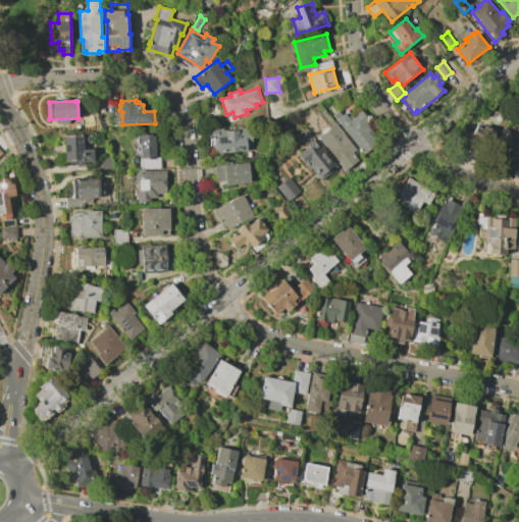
[(346,112),(352,120),(363,111),(369,117),(366,120),(372,128),(369,132),(378,143),(365,154),(336,119),(346,112)]
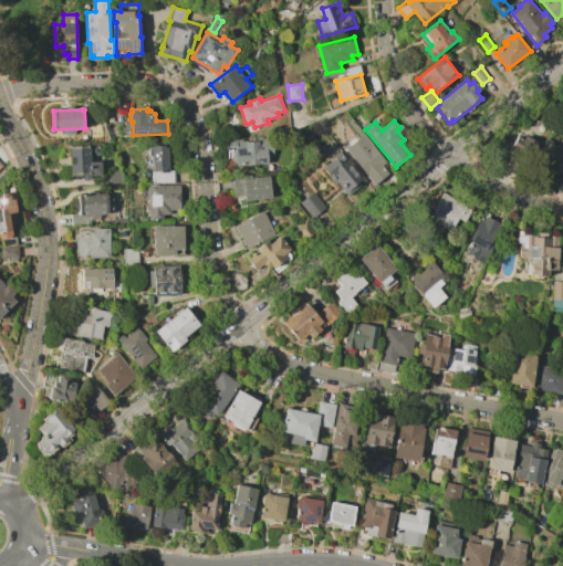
[(105,124),(111,138),(96,144),(91,128),(105,124)]
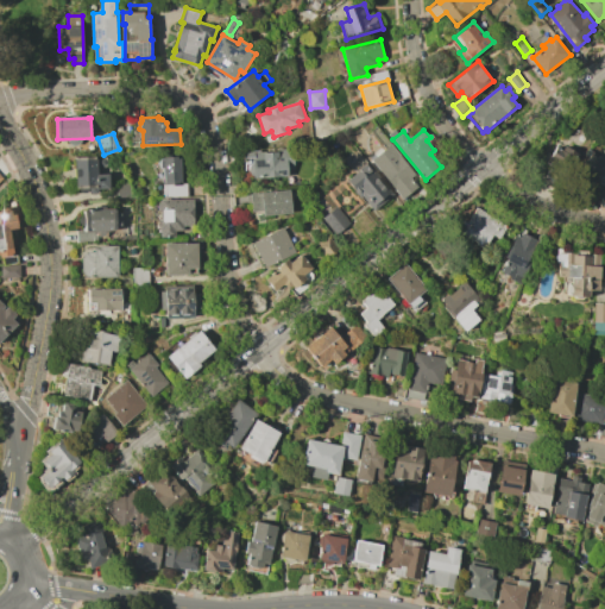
[(561,142),(580,154),(563,181),(544,169),(561,142)]
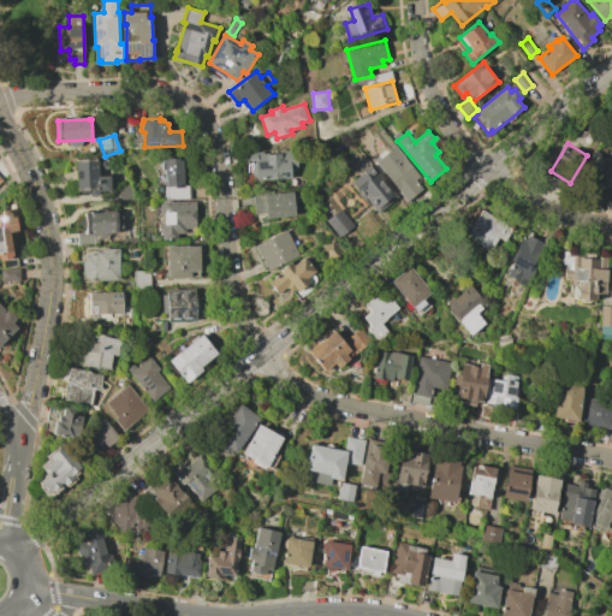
[(397,146),(420,176),(416,179),(423,189),(408,201),(376,161),(397,146)]
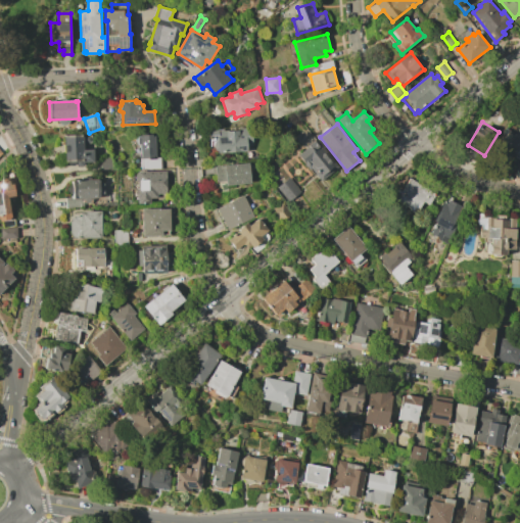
[(224,129),(224,131),(240,130),(240,137),(253,136),(254,145),(248,146),(248,150),(217,153),(217,146),(213,146),(211,140),(216,139),(216,135),(210,135),(210,130),(224,129)]
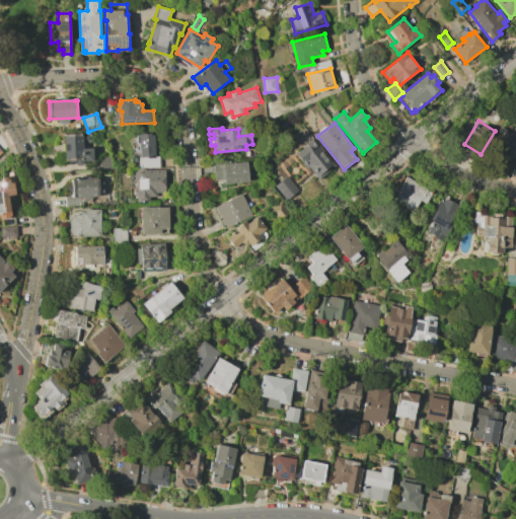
[(515,158),(494,144),(504,130),(515,138),(515,158)]
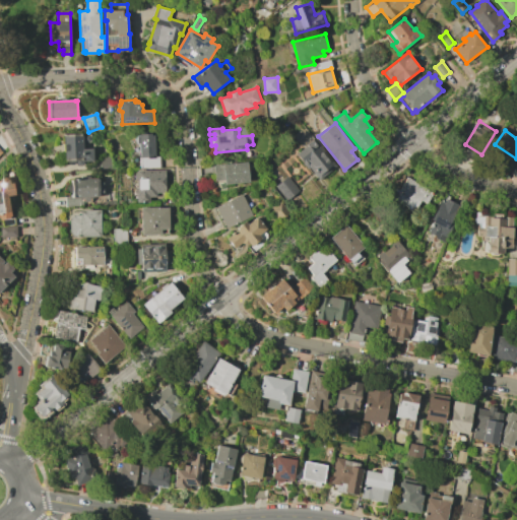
[(139,136),(139,134),(141,134),(141,132),(147,131),(147,134),(154,134),(155,156),(160,156),(162,168),(141,169),(140,143),(137,143),(137,136),(139,136)]
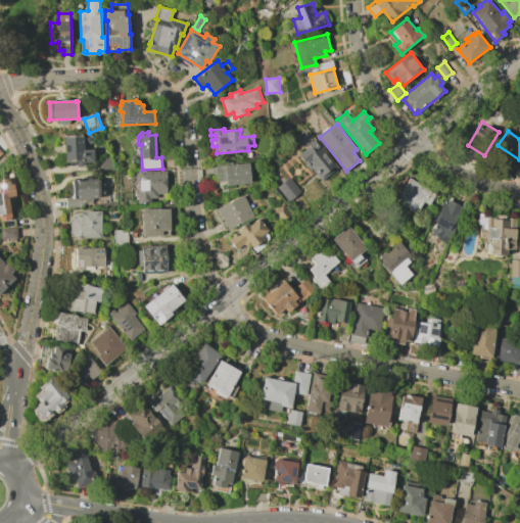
[(65,135),(83,135),(93,135),(93,144),(84,144),(85,149),(94,149),(95,161),(85,161),(85,167),(77,167),(78,164),(76,165),(72,165),(68,163),(68,161),(67,161),(66,159),(65,135)]
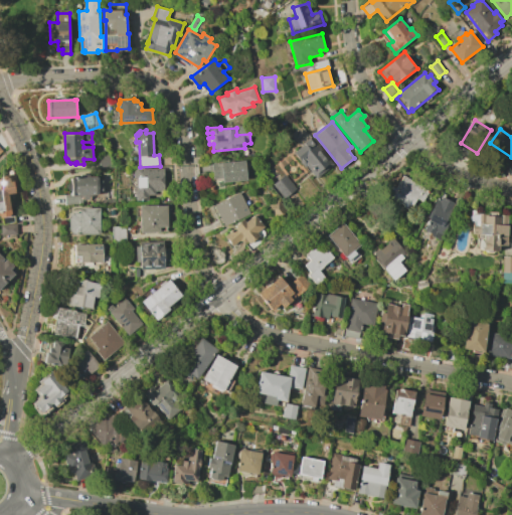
[(304,145),(303,144),(310,138),(315,143),(317,142),(335,163),(318,177),(308,165),(306,167),(295,153),(304,145)]
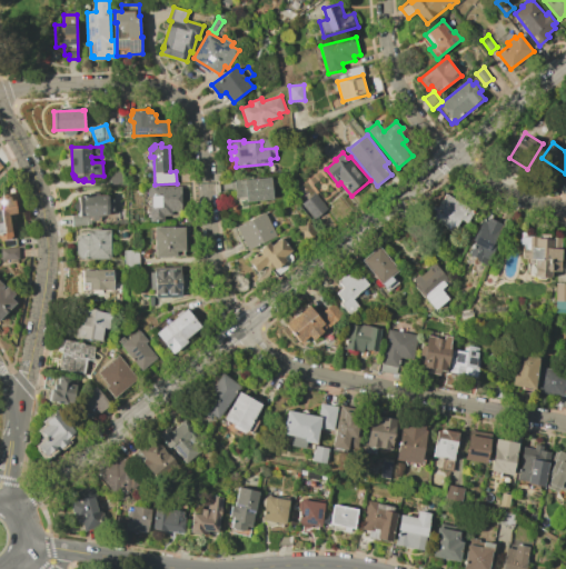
[(271,177),(274,199),(247,201),(247,196),(237,197),(236,181),(271,177)]
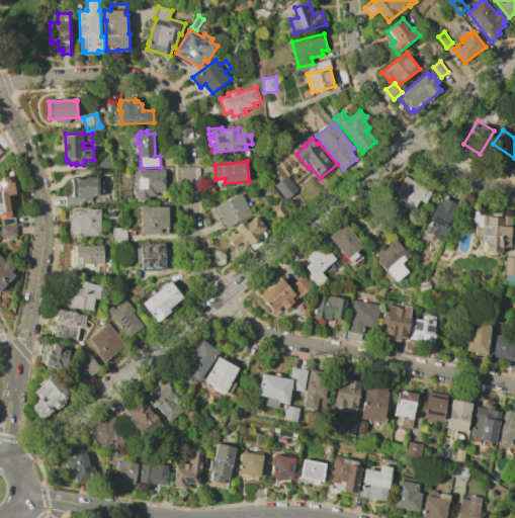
[(138,171),(138,169),(166,169),(166,192),(157,192),(157,196),(150,196),(150,202),(138,202),(138,188),(132,185),(132,174),(138,171)]
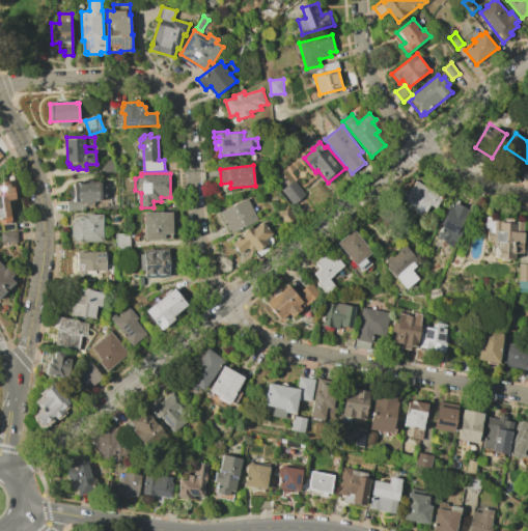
[(295,179),(307,194),(295,204),(283,190),(295,179)]
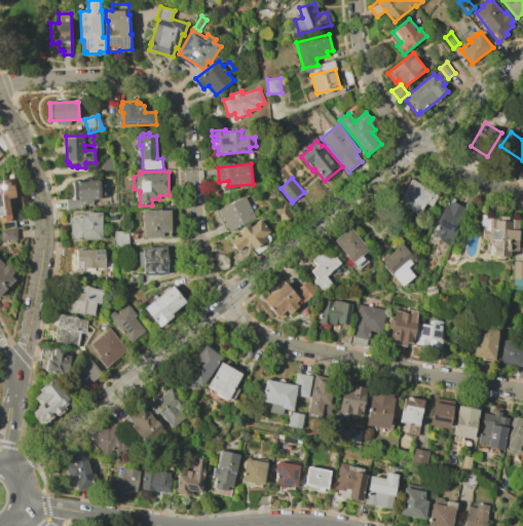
[(12,220),(1,222),(0,220),(0,179),(10,179),(11,186),(14,185),(16,196),(9,198),(12,220)]
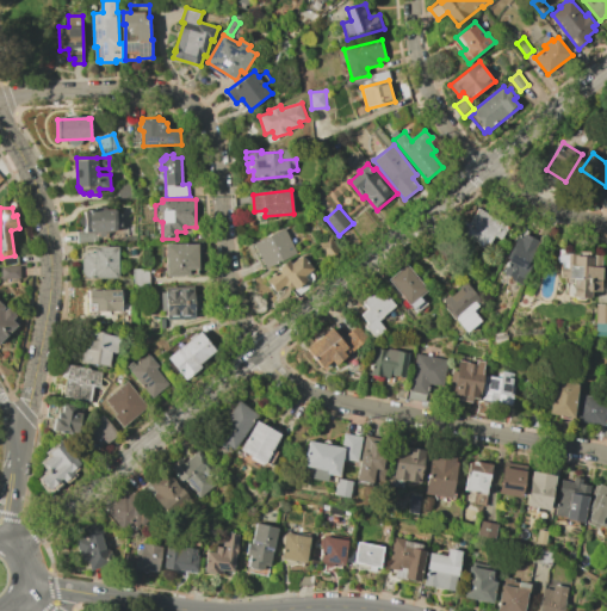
[(86,232),(85,211),(97,211),(97,208),(106,208),(107,210),(115,210),(115,211),(117,211),(117,215),(123,215),(123,226),(118,226),(118,230),(115,230),(115,232),(110,232),(110,238),(95,238),(95,241),(80,242),(80,232),(86,232)]
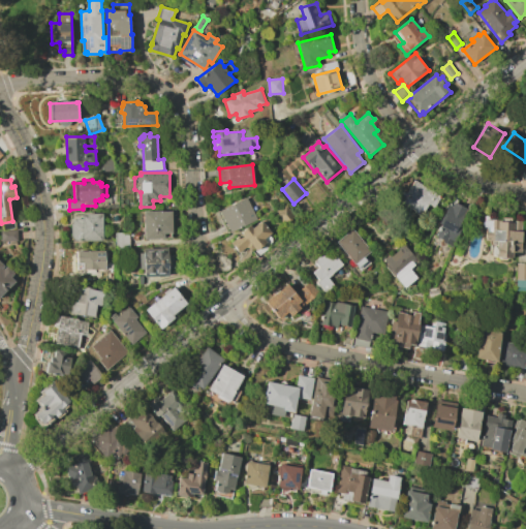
[(405,192),(407,193),(415,180),(441,196),(435,207),(429,204),(422,216),(414,212),(415,210),(400,200),(405,192)]
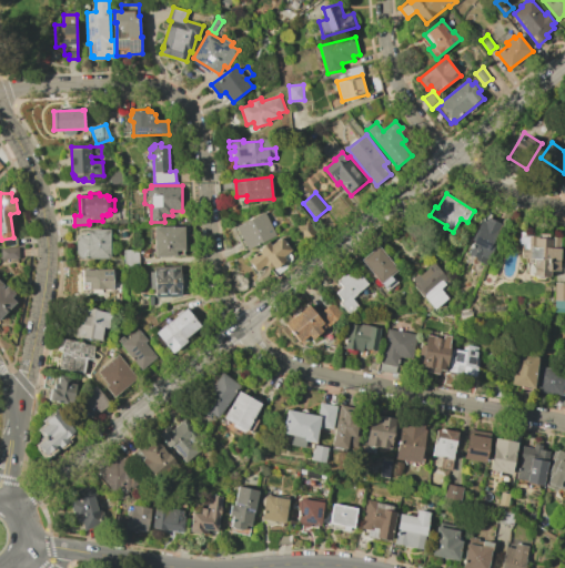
[(265,211),(278,235),(250,249),(238,225),(265,211)]
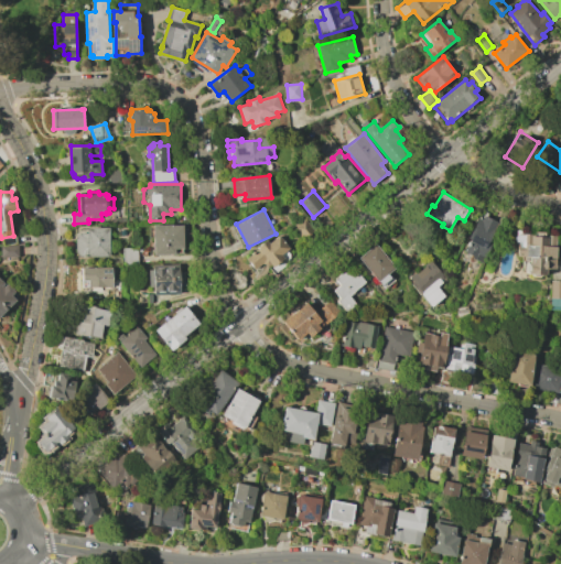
[(472,239),(468,238),(478,218),(484,220),(485,216),(499,223),(491,240),(494,241),(483,263),(472,258),(473,256),(465,252),(472,239)]
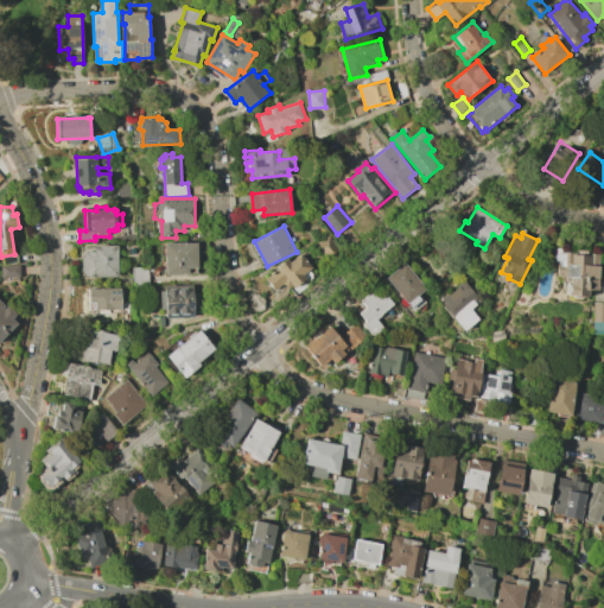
[(330,234),(341,248),(328,258),(317,244),(330,234)]
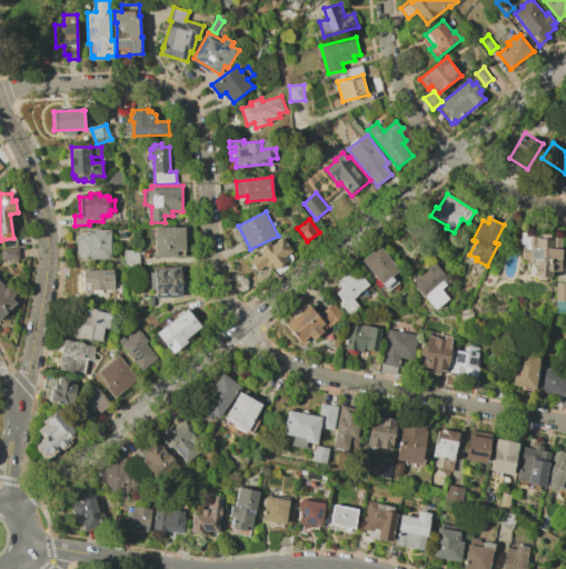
[(155,229),(155,228),(185,227),(185,255),(177,255),(177,257),(156,257),(155,239),(151,239),(151,229),(155,229)]
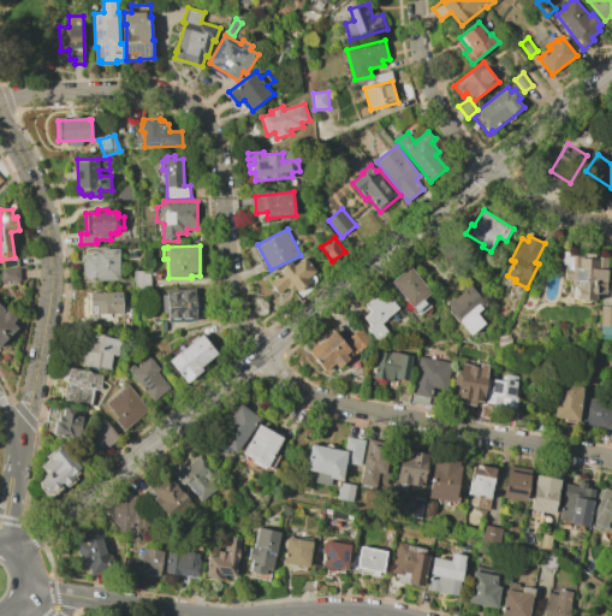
[(88,254),(96,254),(96,249),(120,249),(120,280),(96,280),(88,280),(83,276),(83,259),(88,254)]
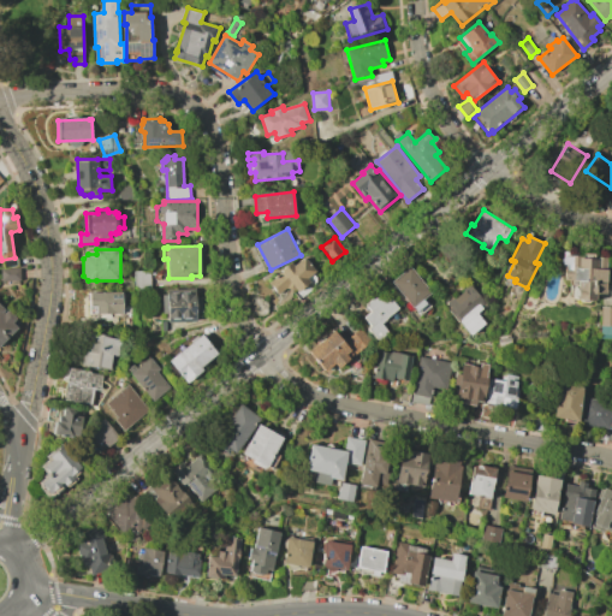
[(564,258),(566,256),(566,252),(572,252),(572,255),(582,255),(582,258),(586,258),(586,253),(598,254),(598,256),(610,258),(608,294),(599,294),(599,301),(595,301),(593,302),(584,302),(582,300),(577,298),(577,280),(566,280),(568,266),(570,266),(570,265),(566,265),(564,262),(564,258)]
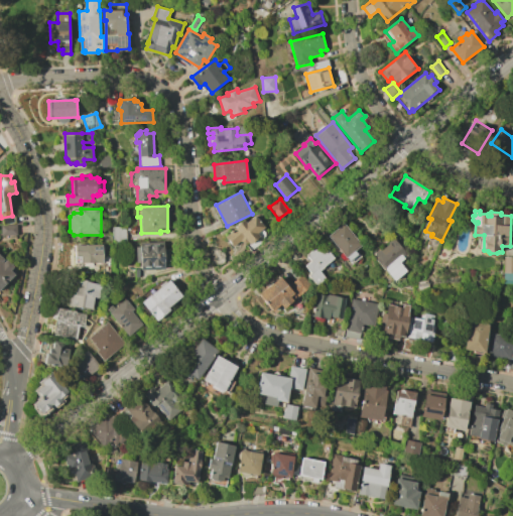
[(237,227),(236,225),(244,219),(247,222),(256,215),(265,227),(258,233),(261,236),(250,244),(249,242),(245,245),(241,240),(234,246),(226,235),(237,227)]
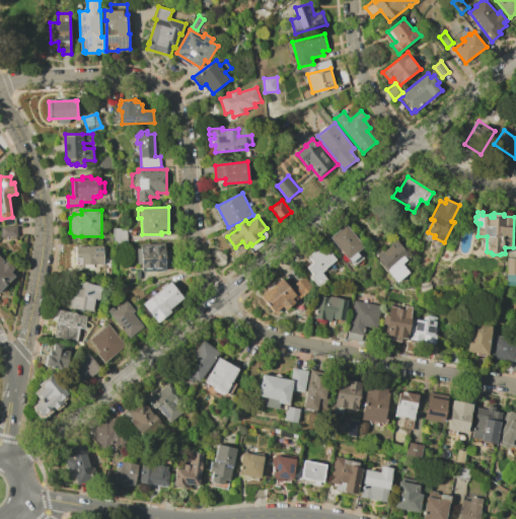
[(347,224),(364,246),(358,251),(361,256),(362,254),(365,257),(355,266),(350,258),(349,260),(330,237),(347,224)]
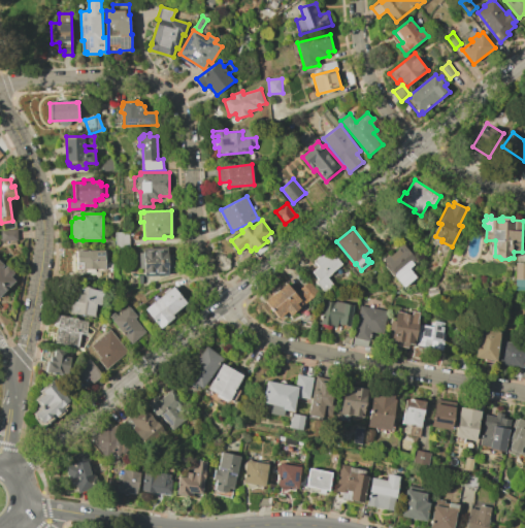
[(19,230),(19,240),(2,240),(2,230),(19,230)]
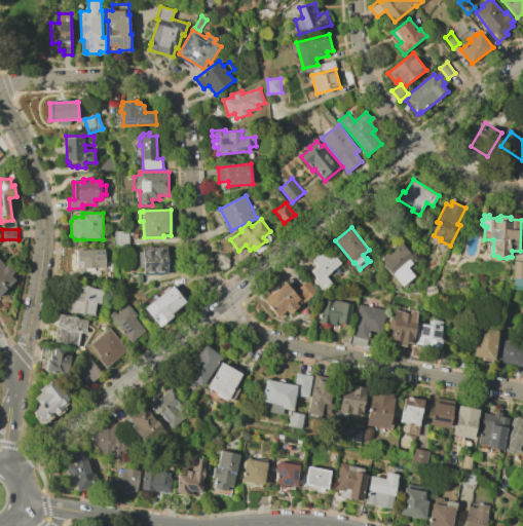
[(116,231),(129,231),(129,246),(116,247),(116,231)]
